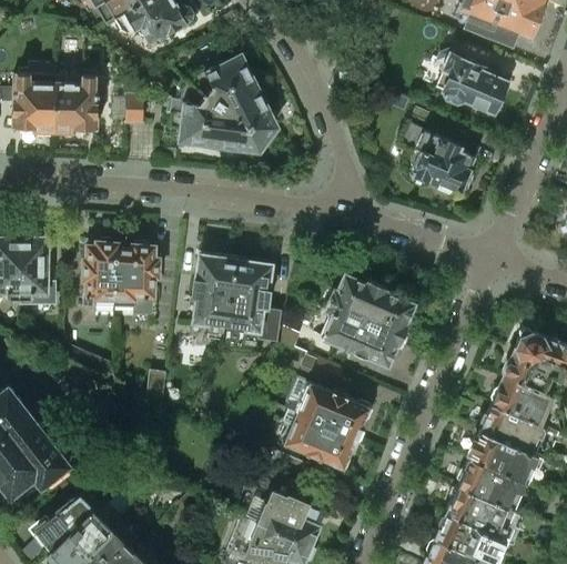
[(91,0),(107,26),(147,0),(91,0)]
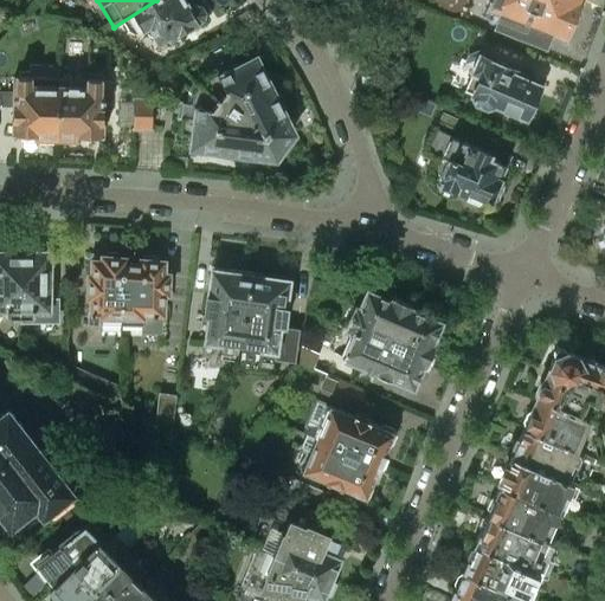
[(205,23),(207,15),(203,8),(194,6),(190,8),(184,0),(156,0),(114,27),(121,38),(129,32),(129,36),(136,38),(143,33),(162,45),(171,39),(173,43),(185,36),(186,38),(191,36),(191,31),(205,23)]
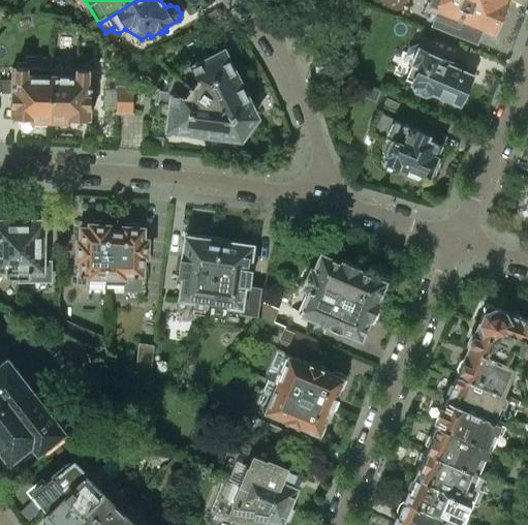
[(492,34),(504,0),(426,0),(424,6),(435,11),(430,22),(473,39),(478,29),(492,34)]
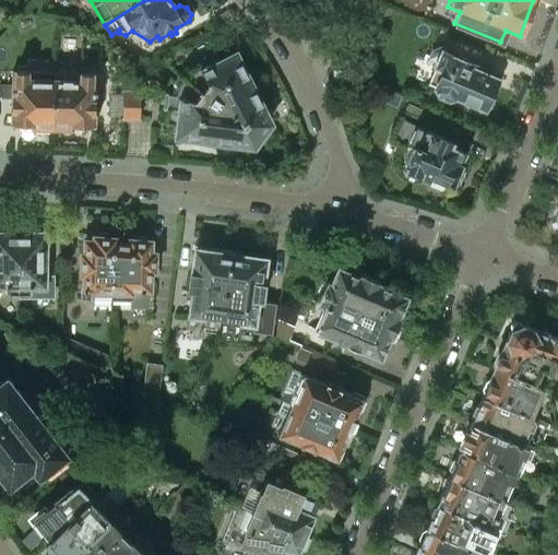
[(498,83),(490,80),(491,75),(449,57),(446,49),(431,52),(429,60),(437,65),(427,86),(436,90),(435,92),(437,98),(449,104),(455,102),(456,99),(478,108),(481,115),(491,110),(489,104),(498,83)]
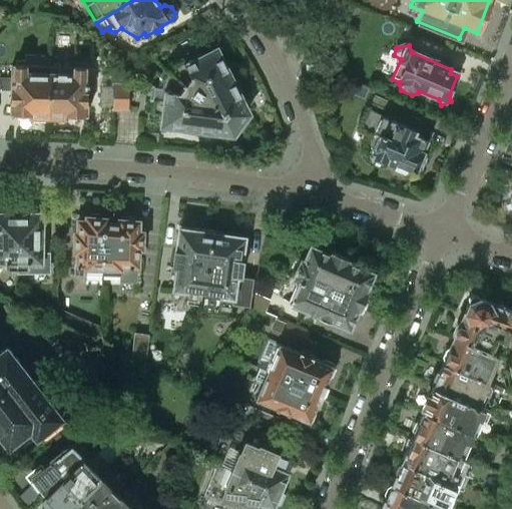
[(239,96),(235,86),(231,85),(225,74),(227,70),(222,61),(218,60),(215,54),(198,62),(196,57),(185,63),(184,61),(173,66),(169,72),(238,124),(245,115),(238,101),(239,96)]
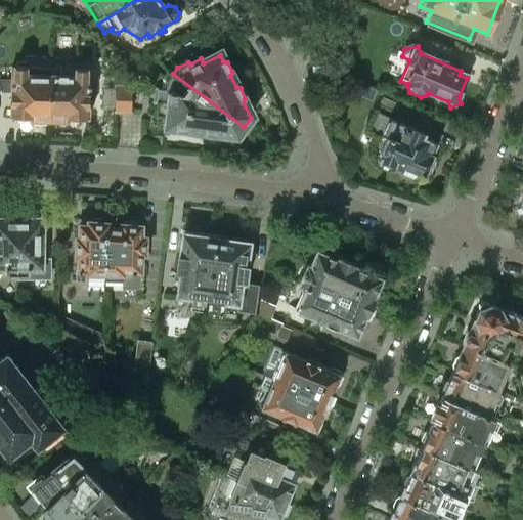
[(49,125),(51,71),(11,70),(11,83),(11,96),(10,120),(31,120),(30,121),(34,124),(49,125)]
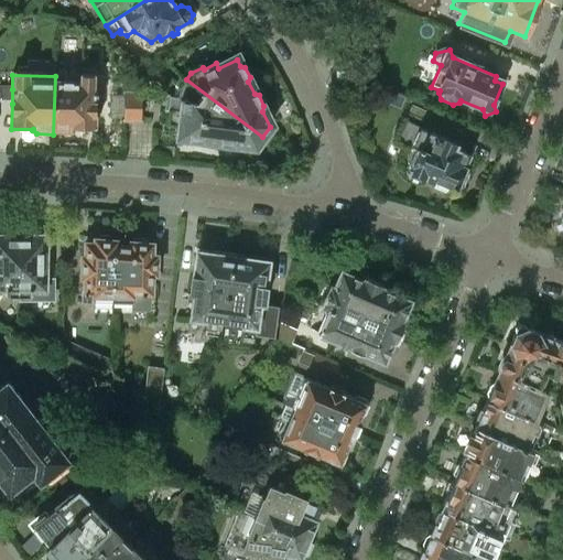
[(96,131),(97,78),(55,76),(53,135),(71,136),(74,132),(75,130),(96,131)]
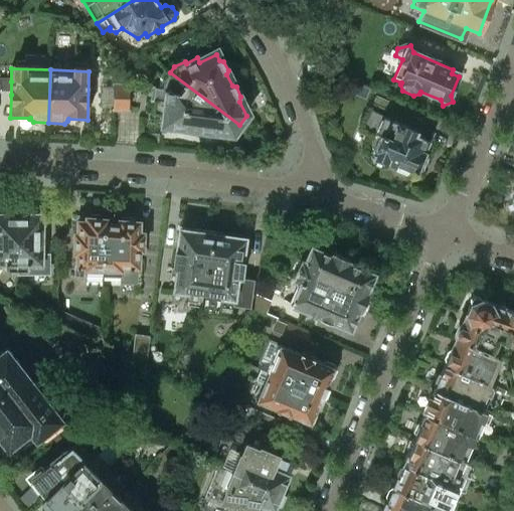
[(320,78),(319,69),(308,70),(308,78),(320,78)]
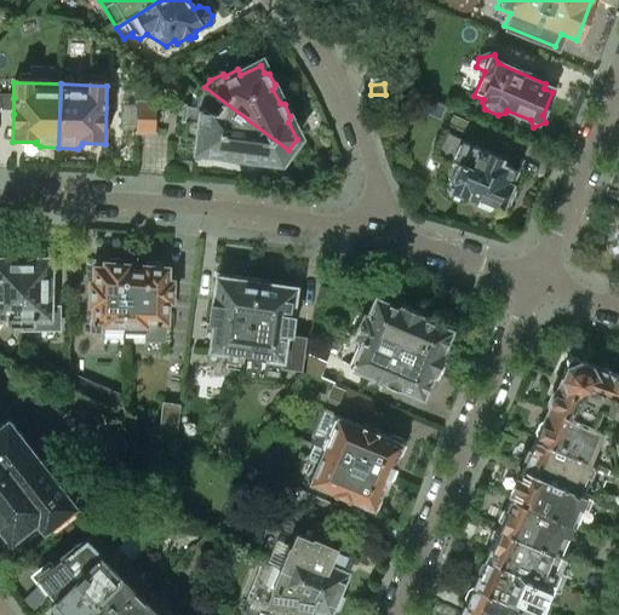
[(288,150),(205,87),(198,97),(196,109),(187,108),(184,139),(201,141),(199,151),(206,151),(210,156),(223,157),(227,155),(241,156),(245,161),(257,162),(261,160),(280,162),(288,150)]
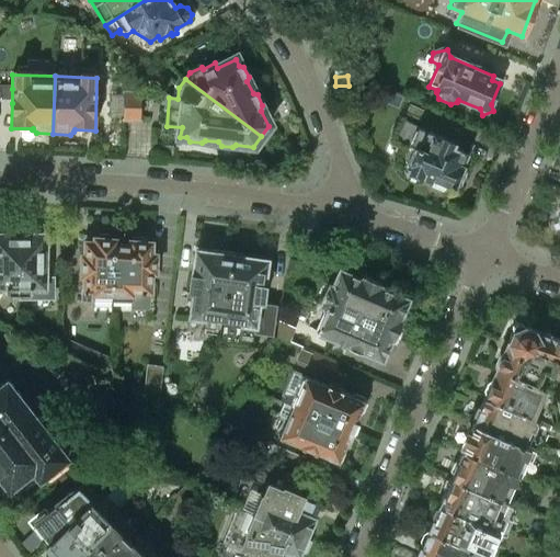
[(0,89),(0,103),(12,103),(12,89),(0,89)]
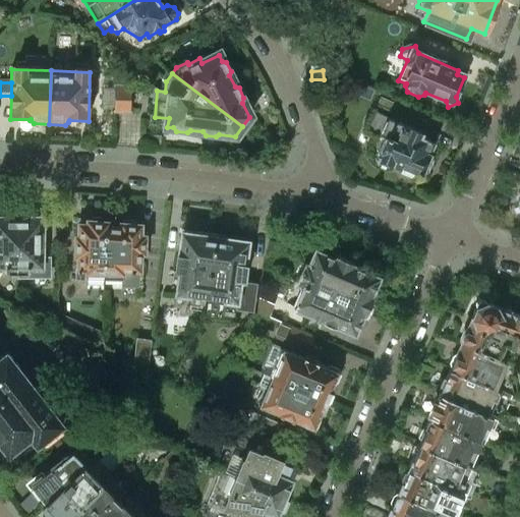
[(131,117),(132,90),(116,90),(115,116),(131,117)]
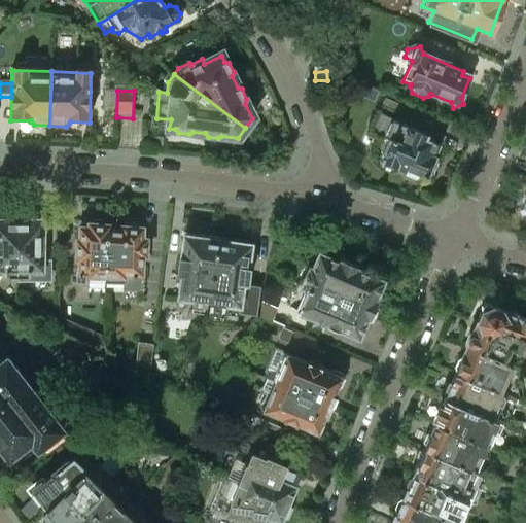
[(387,102),(383,112),(398,119),(404,109),(387,102)]
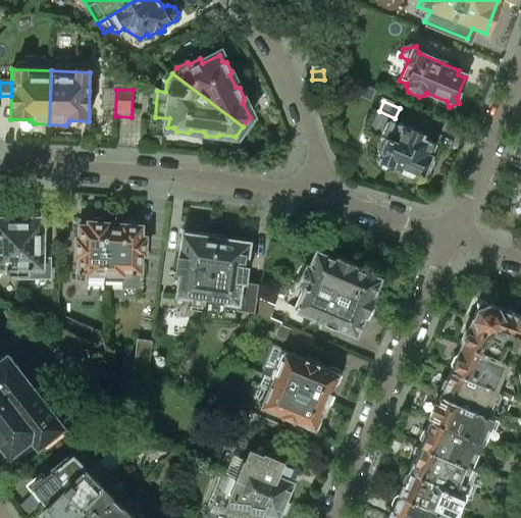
[(435,149),(434,144),(427,141),(425,136),(388,118),(387,121),(381,118),(377,128),(383,131),(381,138),(385,140),(376,161),(378,162),(379,166),(385,169),(391,167),(399,170),(404,169),(423,177),(424,174),(428,176),(434,162),(431,160),(435,149)]
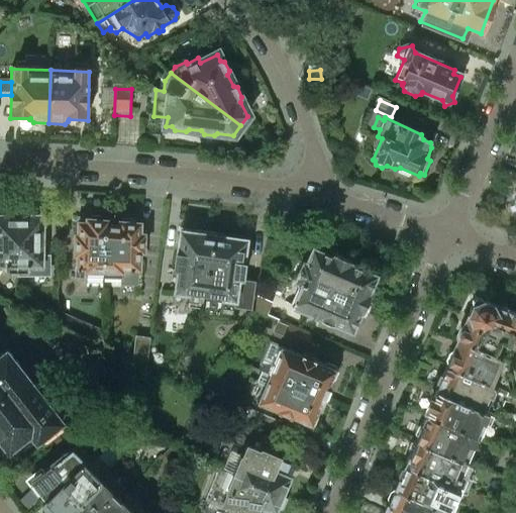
[(17,281),(17,215),(8,215),(8,218),(0,218),(0,267),(7,267),(7,277),(12,277),(12,281),(17,281)]
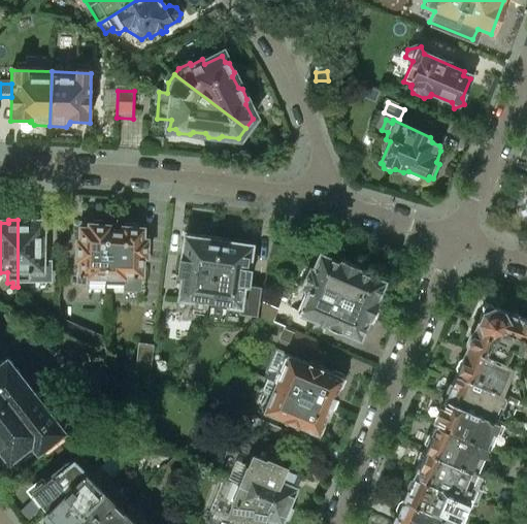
[(43,273),(43,224),(28,224),(28,220),(18,220),(18,287),(24,287),(24,283),(31,283),(31,273),(43,273)]
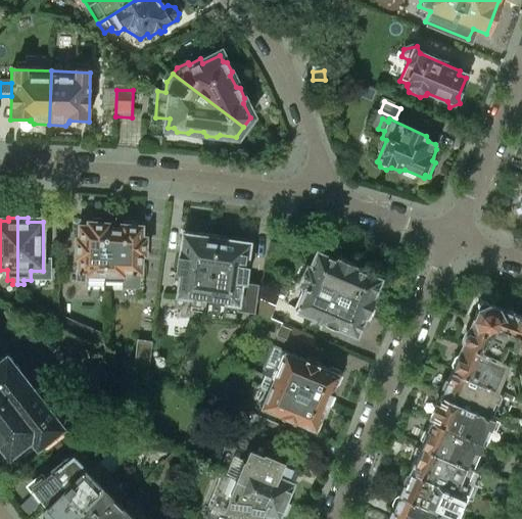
[(104,283),(106,225),(103,222),(95,221),(91,224),(89,224),(89,223),(88,227),(80,227),(79,238),(75,238),(74,260),(79,261),(79,262),(79,271),(76,271),(76,282),(104,283)]
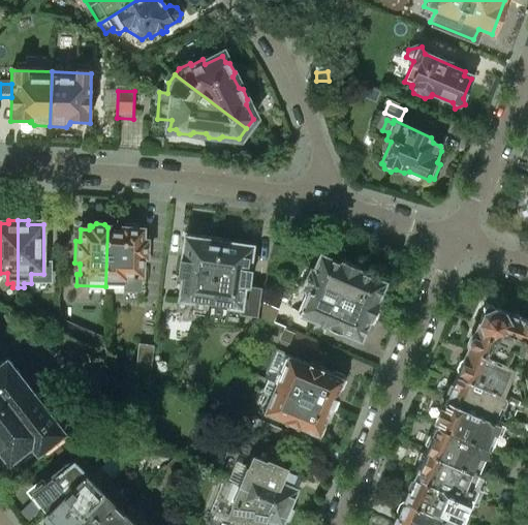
[(143,277),(144,259),(146,259),(147,240),(144,240),(145,230),(142,230),(138,226),(129,226),(126,228),(107,227),(105,286),(124,287),(124,292),(141,294),(141,277),(143,277)]
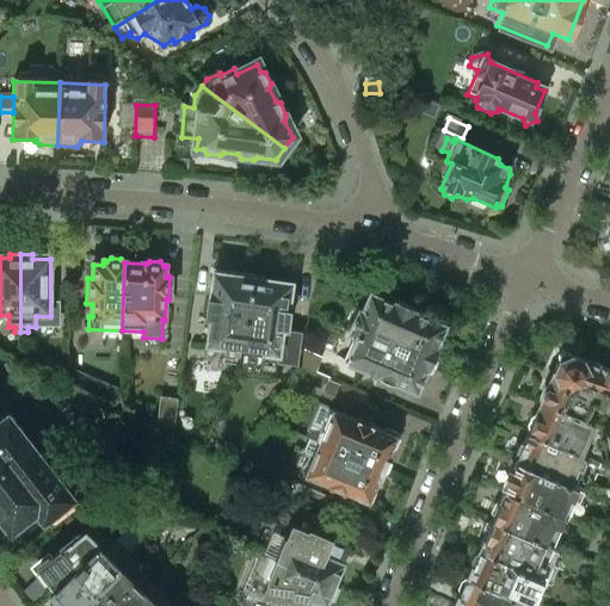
[(242,351),(254,278),(232,274),(230,282),(215,279),(213,298),(209,297),(205,323),(208,323),(204,347),(221,350),(221,348),(242,351)]
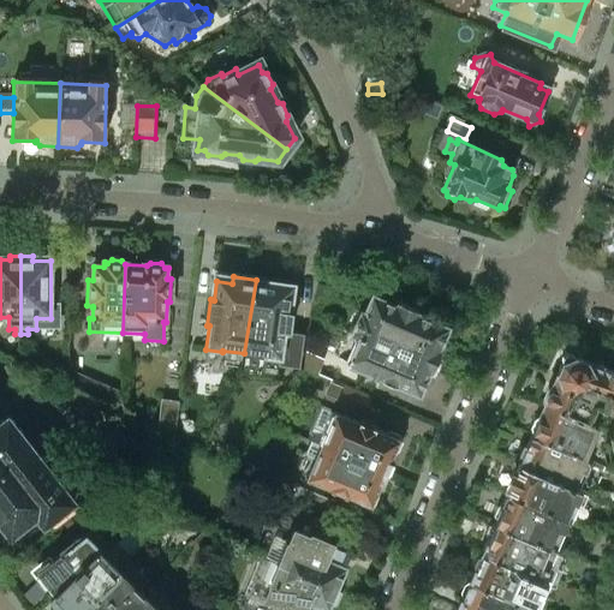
[(290,336),(293,312),(290,312),(293,292),(279,289),(279,283),(256,280),(244,353),(264,357),(264,358),(280,360),(279,369),(300,371),(304,338),(290,336)]
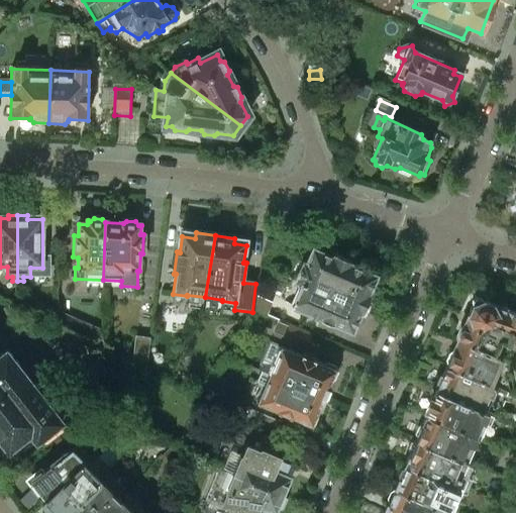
[(378,277),(351,267),(353,263),(334,254),(332,259),(312,248),(297,283),(302,285),(325,295),(328,290),(334,293),(336,288),(348,293),(351,288),(370,295),(378,277)]
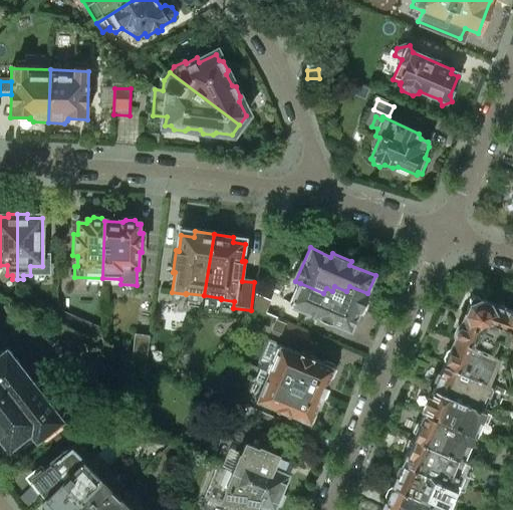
[(362,314),(370,295),(367,293),(349,286),(346,291),(334,286),(332,291),(326,288),(323,293),(300,283),(291,305),(318,317),(317,319),(330,324),(331,322),(351,331),(359,312),(362,314)]
